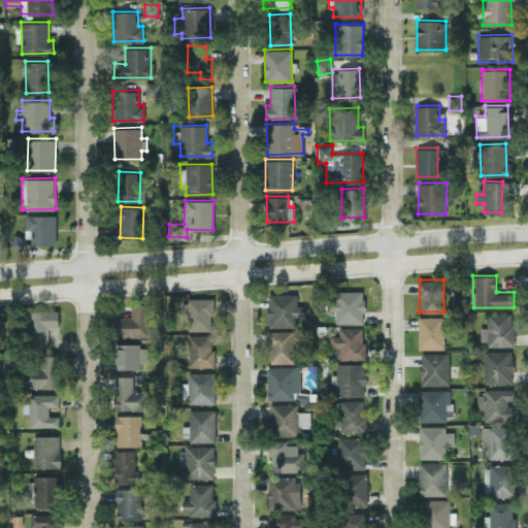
[(364,323),(363,290),(335,291),(336,324),(364,323)]
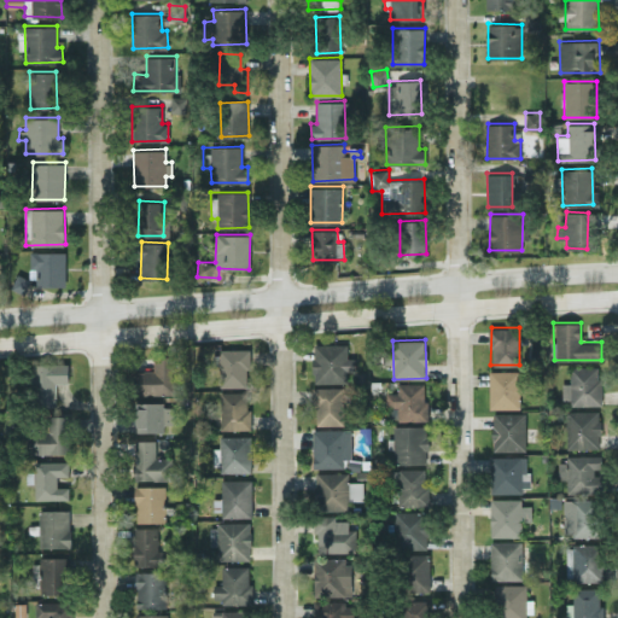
[(355,380),(354,357),(347,357),(347,343),(313,344),(314,382),(355,380)]
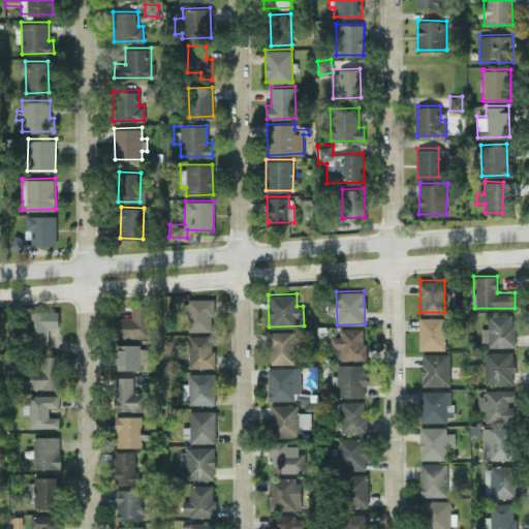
[(188,331),(214,330),(213,298),(187,299),(188,331)]
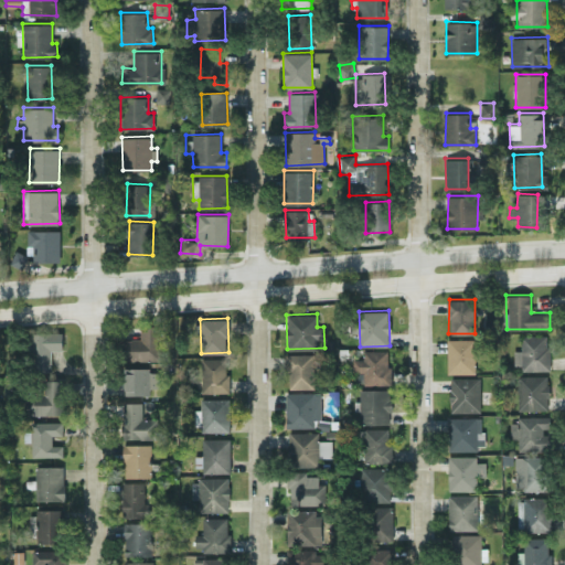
[(123,360),(160,360),(159,324),(140,324),(140,338),(123,338),(123,360)]
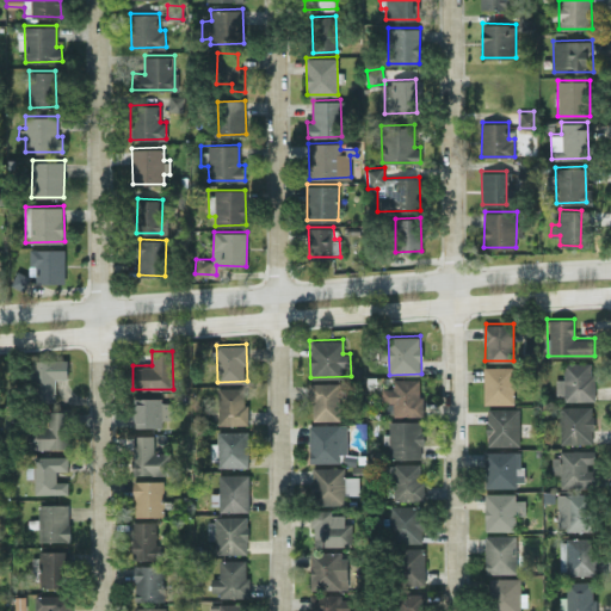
[(55,401),(55,378),(68,377),(68,358),(32,359),(34,401),(55,401)]
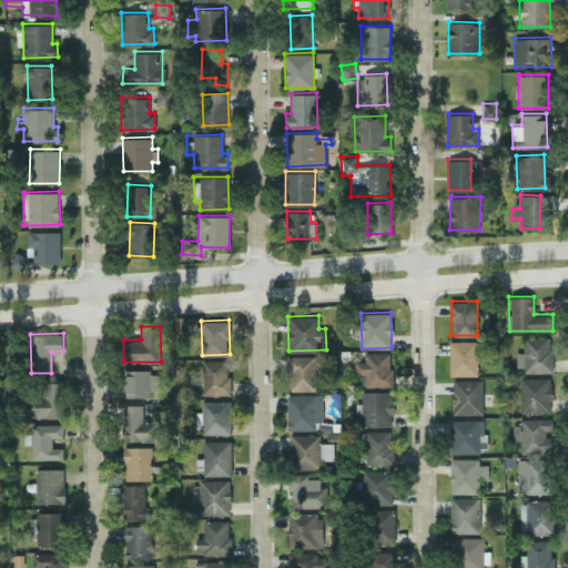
[(551,369),(551,336),(524,336),(524,351),(517,352),(517,371),(551,369)]
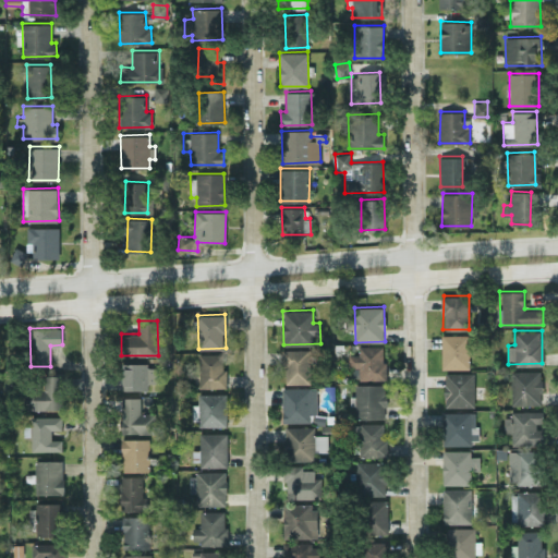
[(469,368),(470,335),(443,334),(441,367),(469,368)]
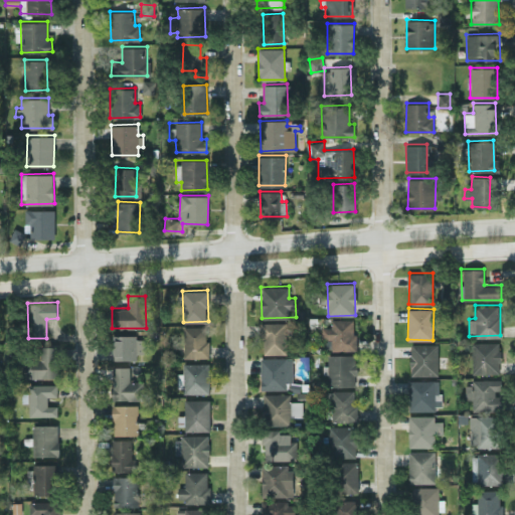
[(331,350),(355,349),(355,318),(330,319),(331,327),(321,327),(322,338),(331,338),(331,350)]
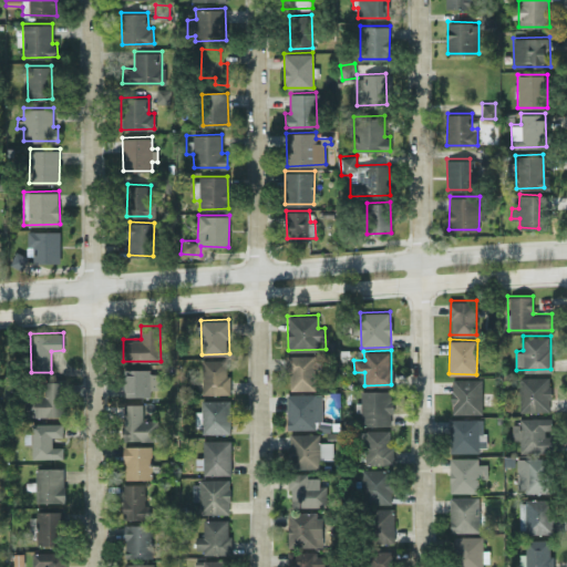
[(316,389),(315,354),(288,354),(288,389),(316,389)]
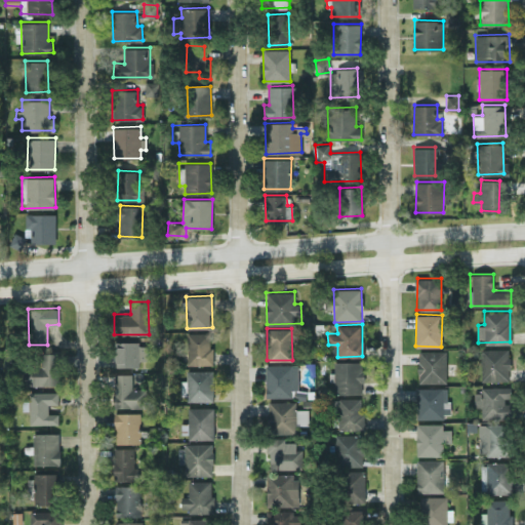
[(212,364),(211,331),(187,332),(188,365),(212,364)]
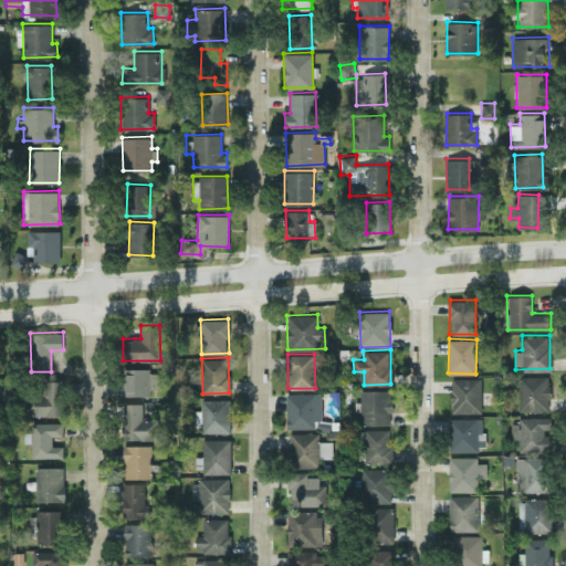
[(123,369),(123,395),(149,395),(149,388),(159,388),(158,368),(123,369)]
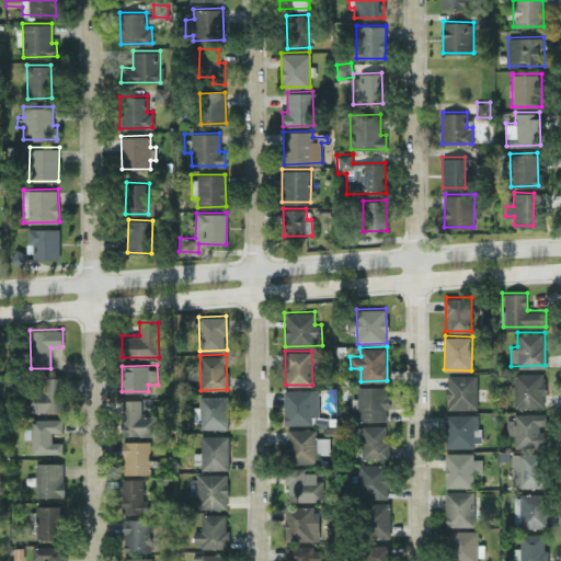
[(515,407),(545,407),(545,371),(514,373),(515,407)]
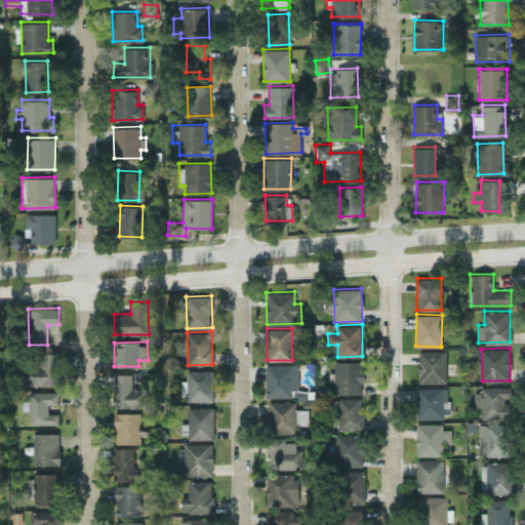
[(446,382),(446,350),(418,350),(418,382),(446,382)]
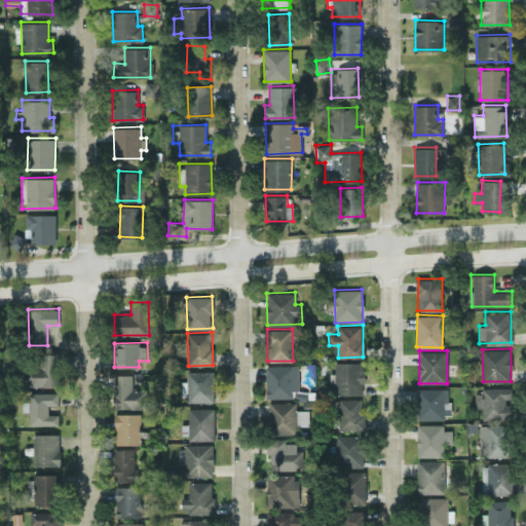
[(58,386),(59,353),(40,352),(40,363),(26,363),(25,384),(58,386)]
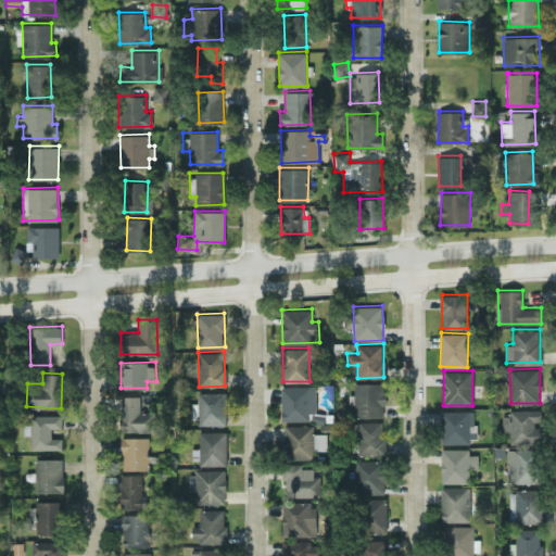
[(382,382),(354,382),(354,394),(352,394),(352,416),(382,416),(382,382)]
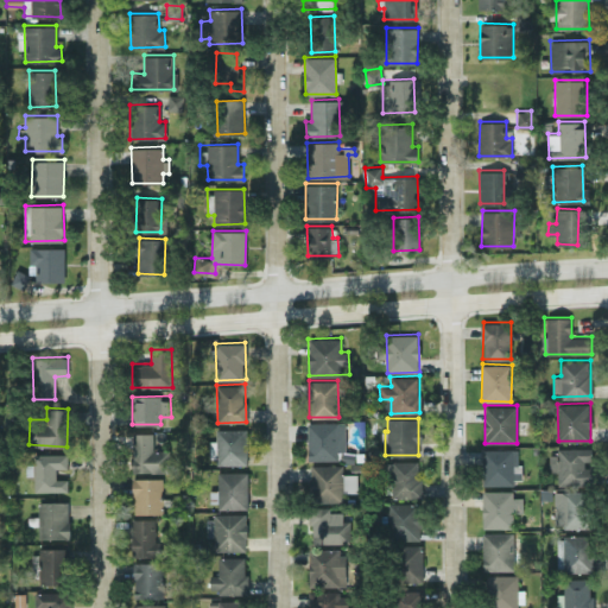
[(337,458),(337,450),(344,450),(344,422),(308,422),(308,460),(337,458)]
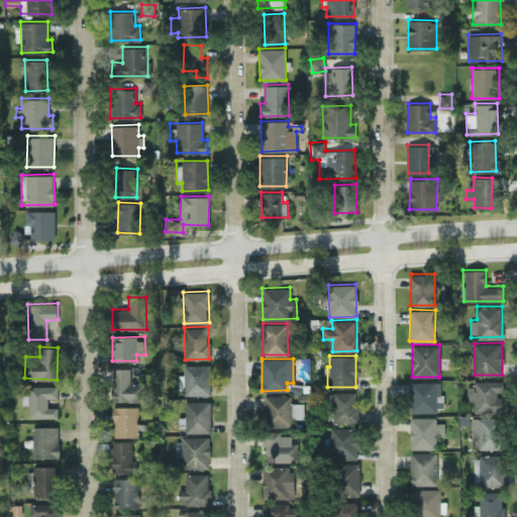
[(210,365),(184,364),(184,374),(179,374),(178,393),(209,394),(210,365)]
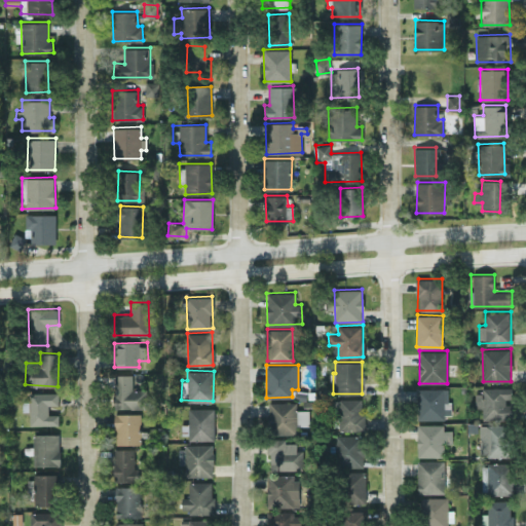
[(132,374),(114,374),(115,408),(147,407),(146,388),(133,389),(132,374)]
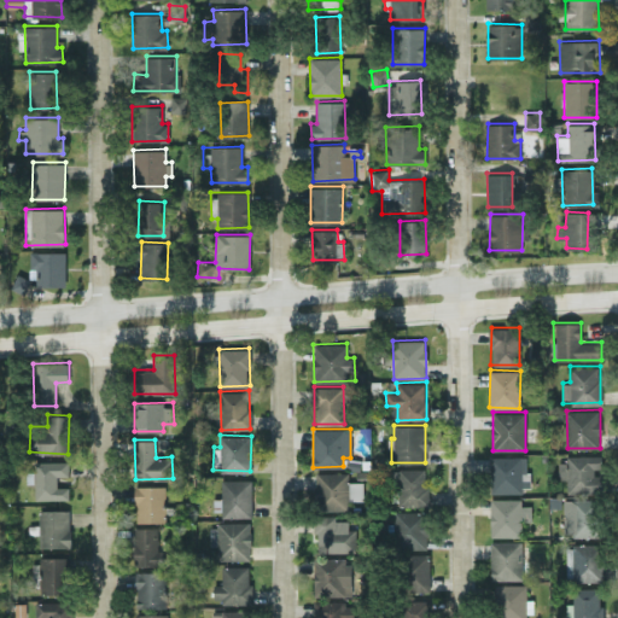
[(528,455),(490,456),(491,491),(529,490),(528,455)]
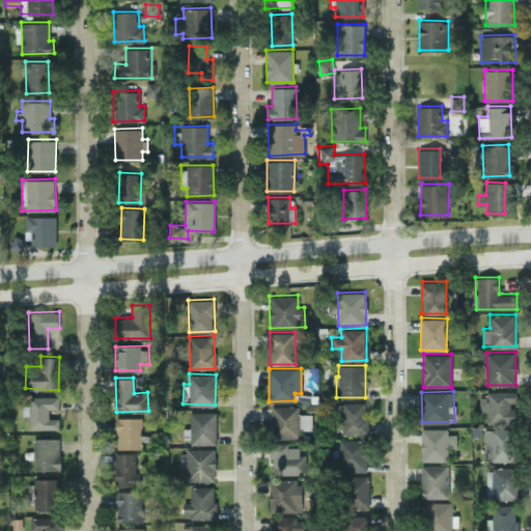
[(515,402),(515,391),(479,391),(479,411),(486,411),(486,422),(511,422),(511,402),(515,402)]
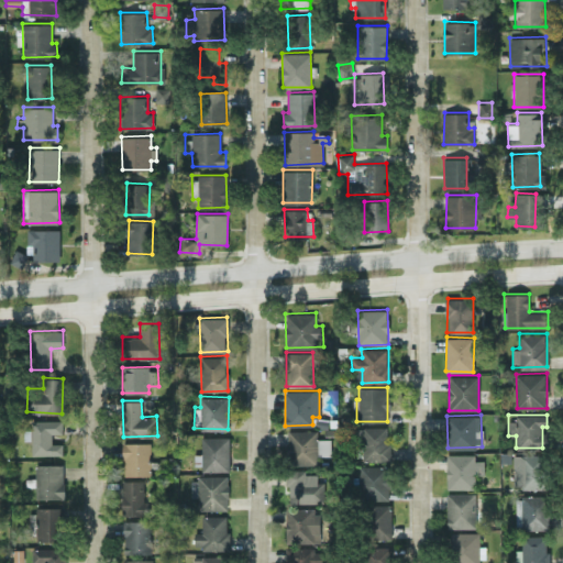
[(32,454),(63,454),(63,443),(52,442),(52,432),(63,433),(64,420),(32,419),(31,437),(32,437),(32,454)]
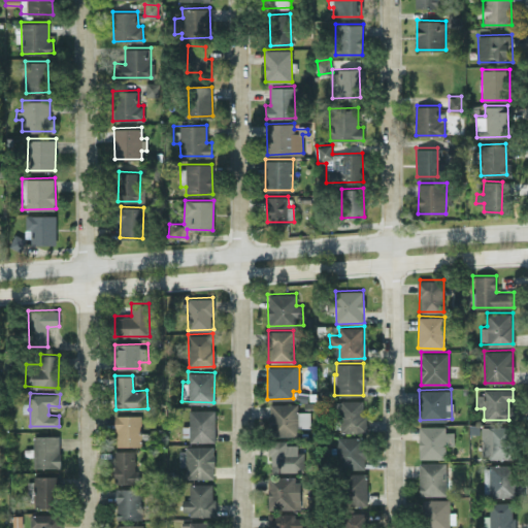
[(365,399),(337,400),(338,419),(334,419),(334,431),(365,430),(365,399)]
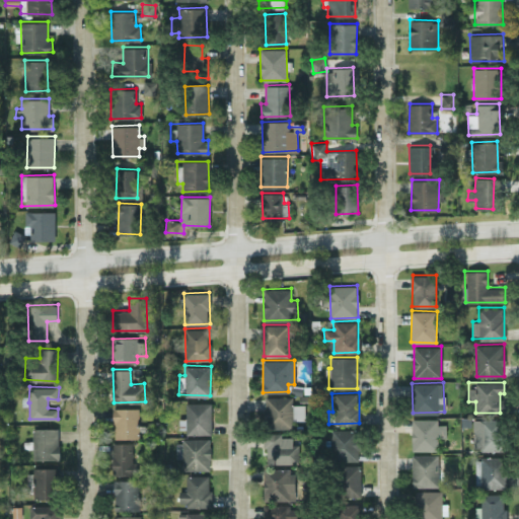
[(292,396),(265,396),(265,428),(292,428),(292,419),(304,419),(304,403),(292,403),(292,396)]
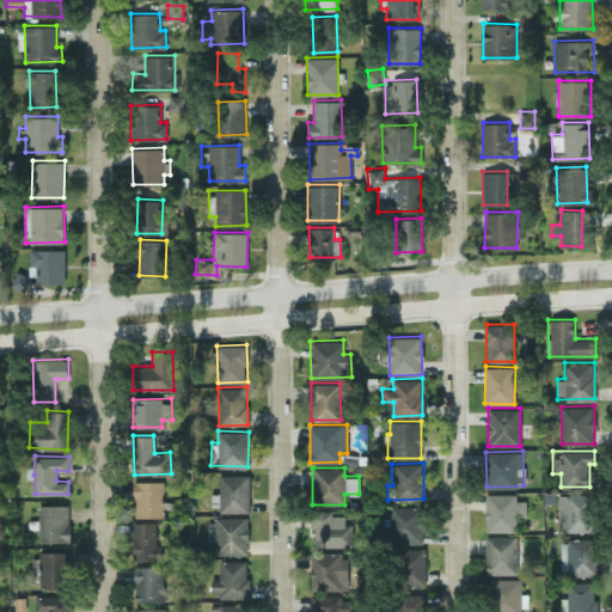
[(250,509),(250,473),(219,475),(219,496),(212,496),(212,509),(250,509)]
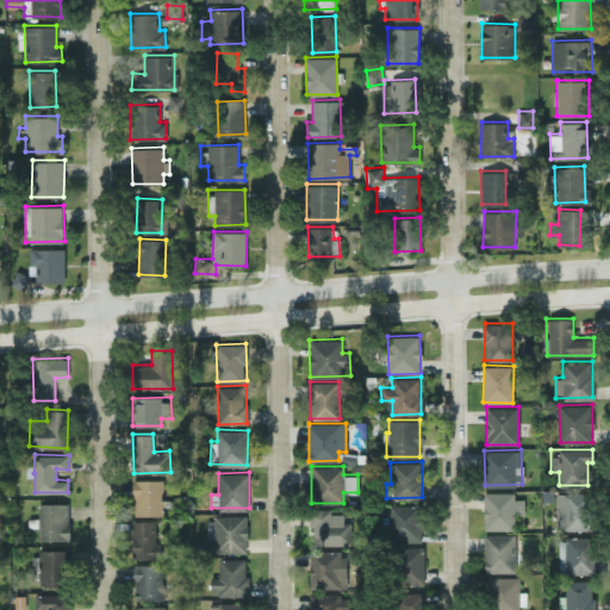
[(134,479),(134,515),(163,514),(163,479),(134,479)]
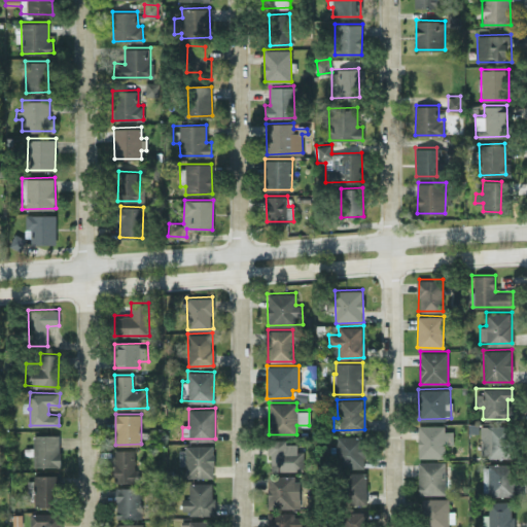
[(418,425),(418,456),(445,456),(445,424),(418,425)]
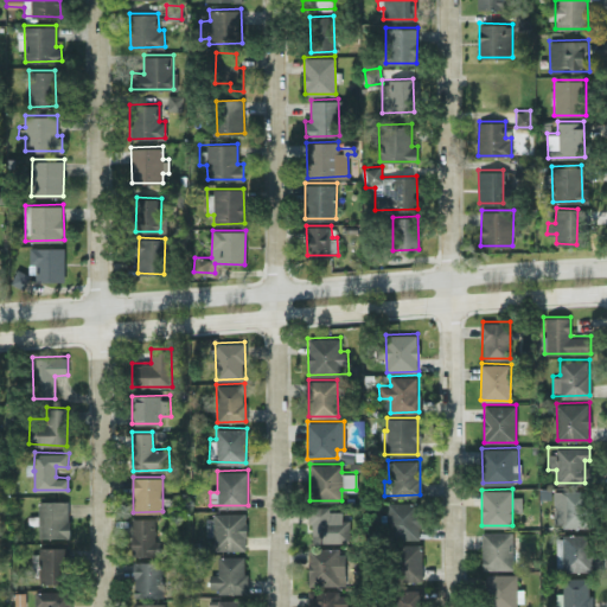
[(554,489),(553,525),(588,525),(588,490),(554,489)]
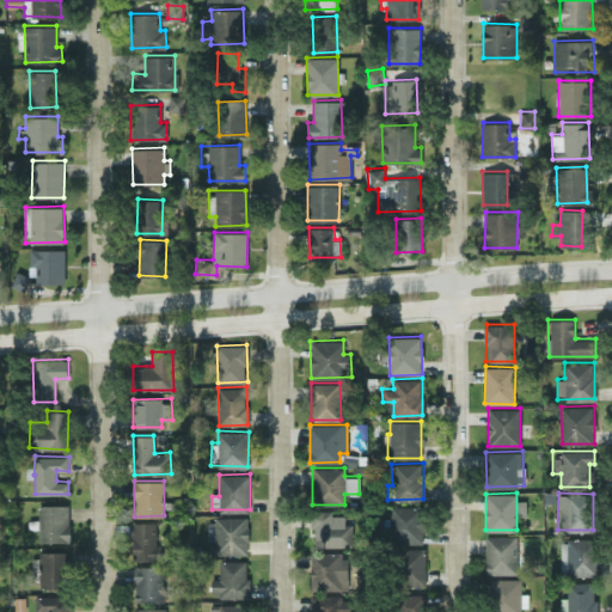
[(69,542),(69,503),(38,505),(38,542),(69,542)]
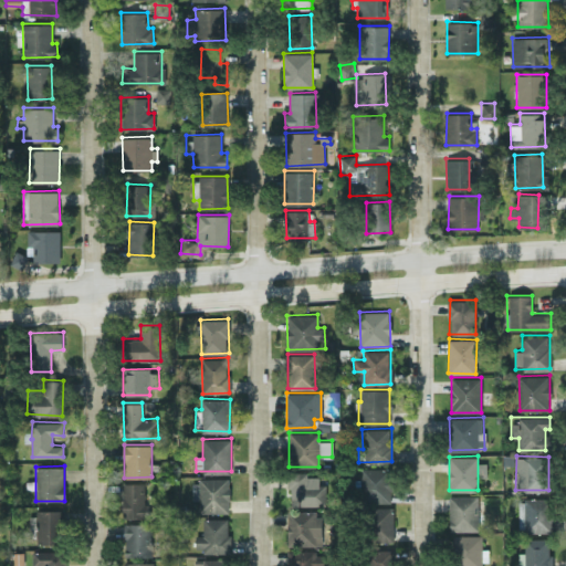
[(359,501),(390,502),(391,468),(360,467),(359,501)]
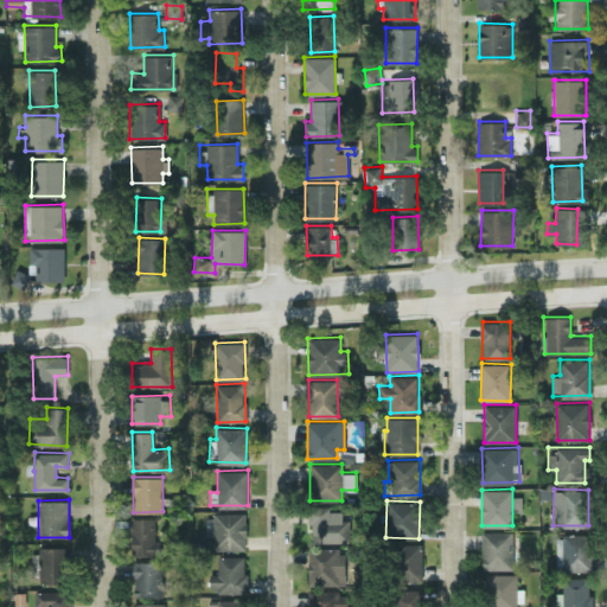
[(330,505),(310,505),(310,542),(349,541),(349,518),(342,518),(342,510),(330,510),(330,505)]
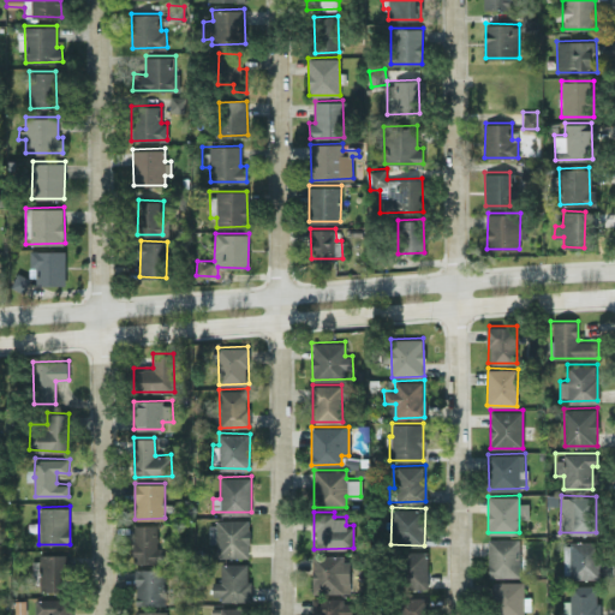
[(209,542),(215,542),(216,557),(250,556),(249,520),(208,520),(209,542)]
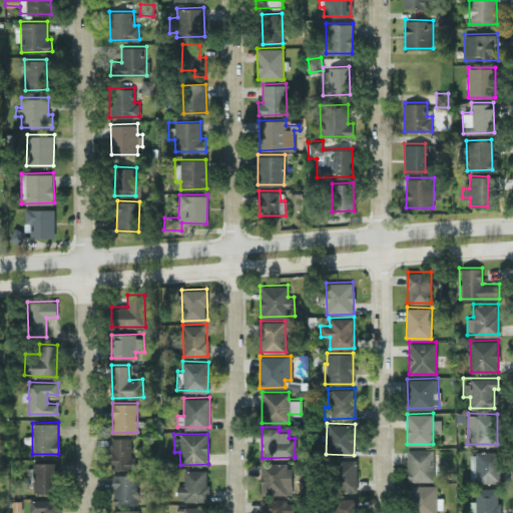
[(131,438),(111,437),(110,468),(139,469),(139,456),(130,456),(131,438)]
